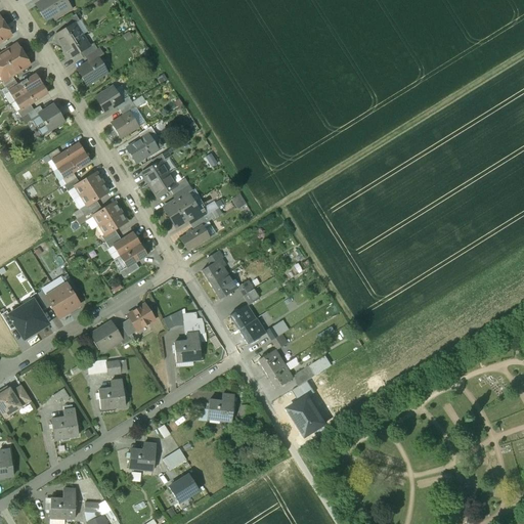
[(45,0),(37,5),(41,11),(43,11),(47,18),(53,14),(56,19),(64,14),(61,9),(68,6),(63,0),(45,0)]
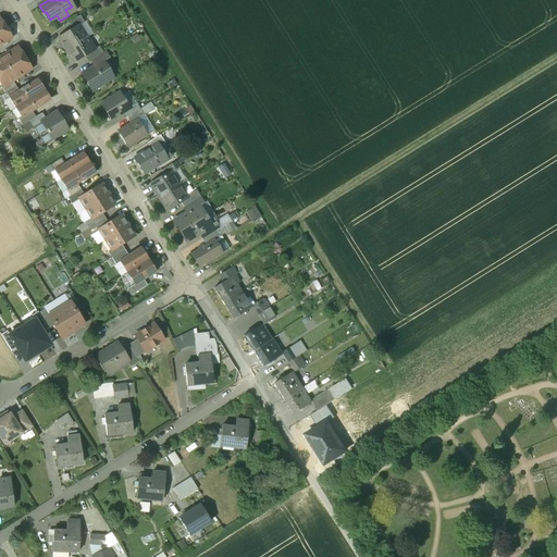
[(79,15),(69,23),(72,28),(78,25),(79,25),(84,23),(79,15)]
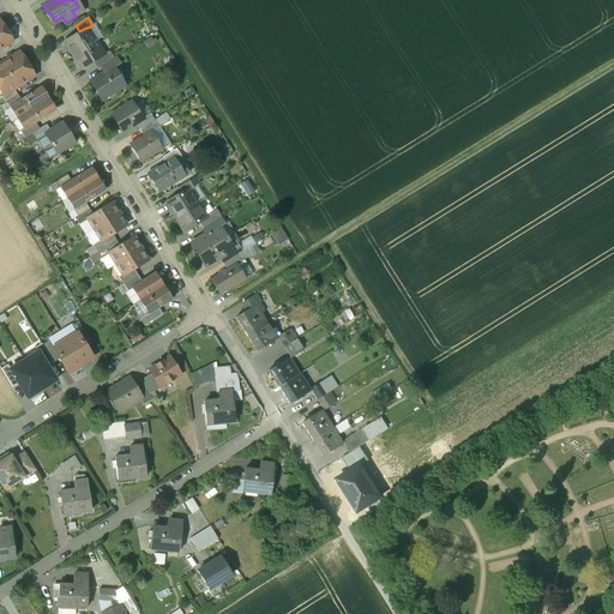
[(79,31),(65,41),(71,50),(71,49),(74,54),(95,41),(88,28),(86,28),(79,31)]
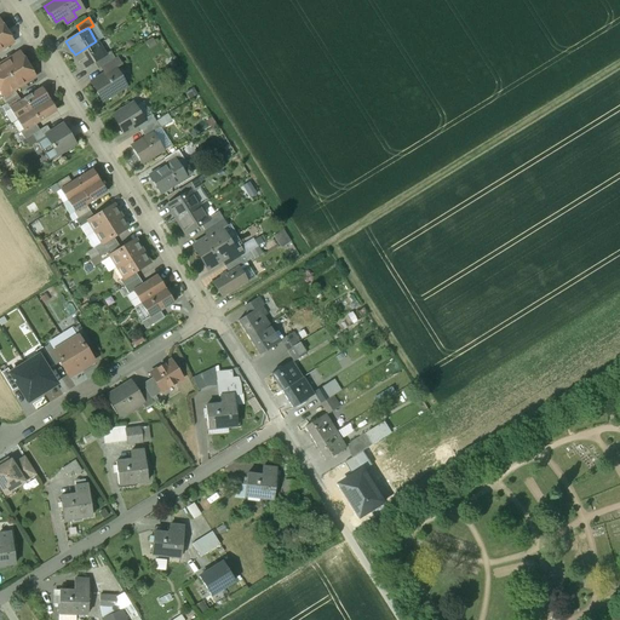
[(5,32),(0,34),(0,50),(12,44),(5,32)]
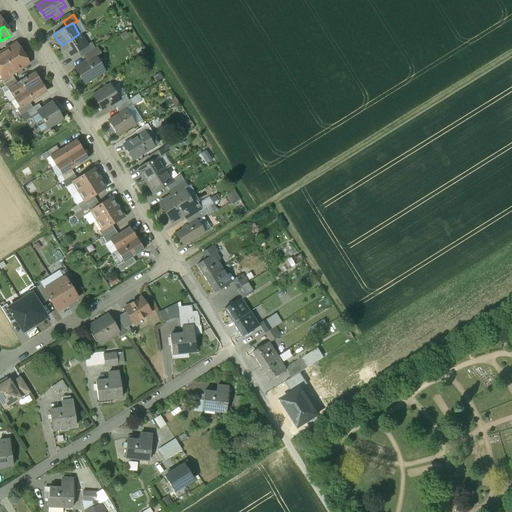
[(79,34),(62,45),(65,50),(64,50),(69,58),(78,53),(87,47),(87,46),(79,34)]
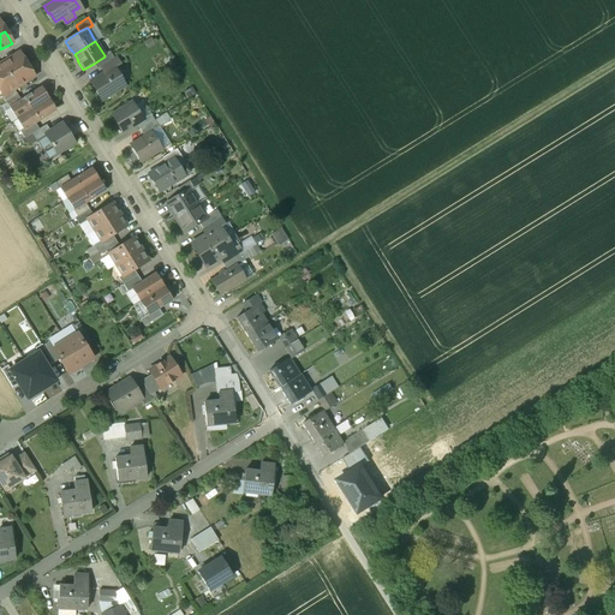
[(109,52),(105,55),(105,57),(94,64),(97,69),(100,67),(114,58),(109,52)]
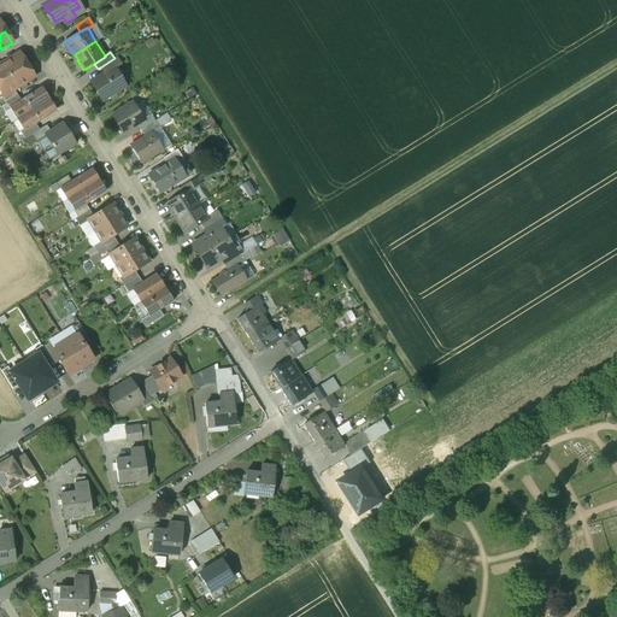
[(0,65),(0,81),(27,65),(19,54),(0,65)]
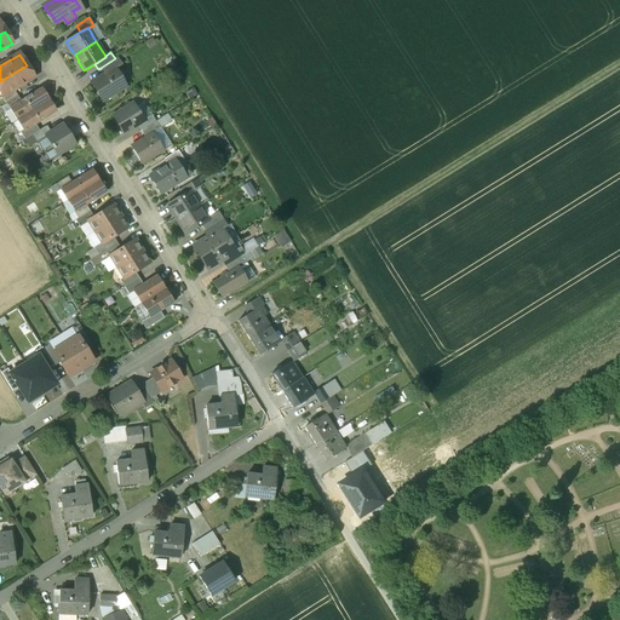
[(121,65),(116,57),(115,58),(101,68),(104,74),(114,68),(115,70),(121,65)]
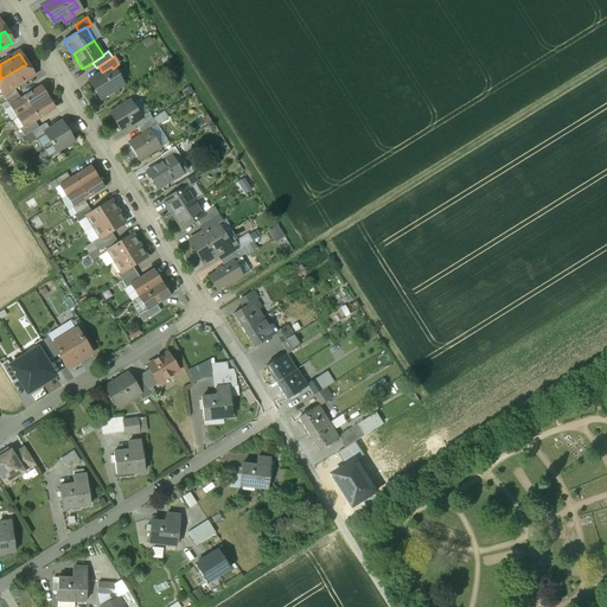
[(26,64),(0,80),(0,85),(4,93),(5,94),(14,88),(33,76),(26,64)]
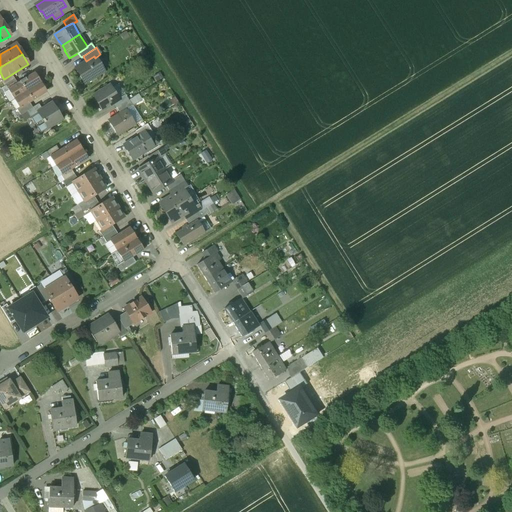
[(86,61),(75,68),(85,84),(90,80),(92,81),(97,78),(97,76),(95,72),(102,68),(95,58),(94,56),(86,61)]
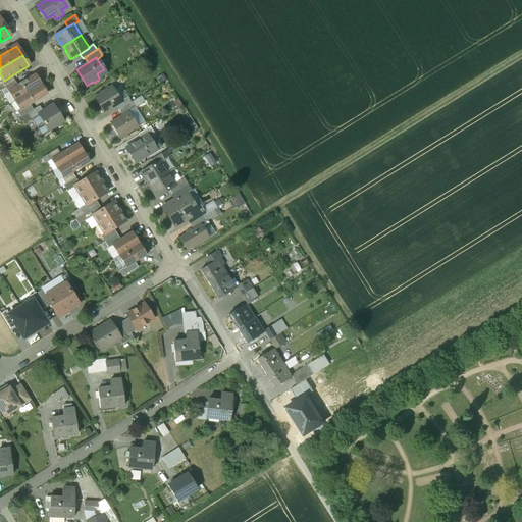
[(12,75),(4,81),(3,80),(0,82),(4,87),(15,81),(12,75)]
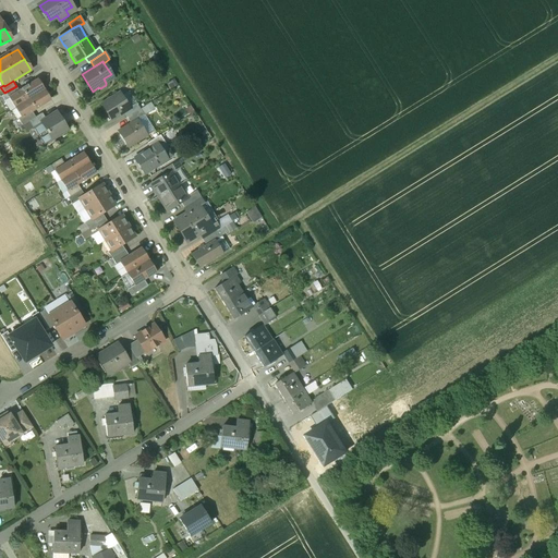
[(20,92),(11,97),(17,107),(44,91),(37,81),(20,92)]
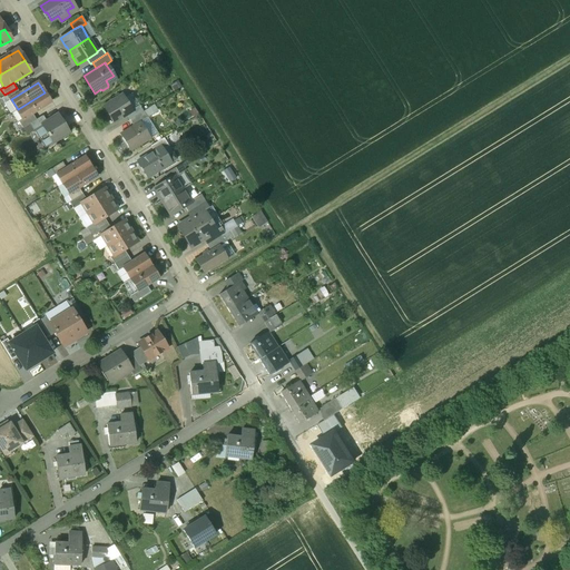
[(17,88),(5,95),(8,101),(11,99),(20,94),(17,88)]
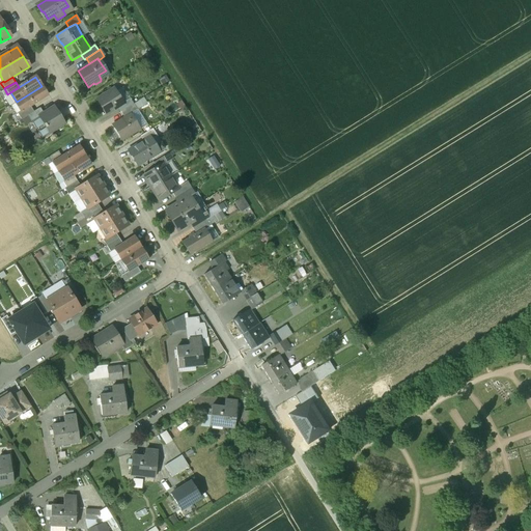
[(42,86),(17,102),(22,111),(23,112),(30,107),(48,96),(42,86)]
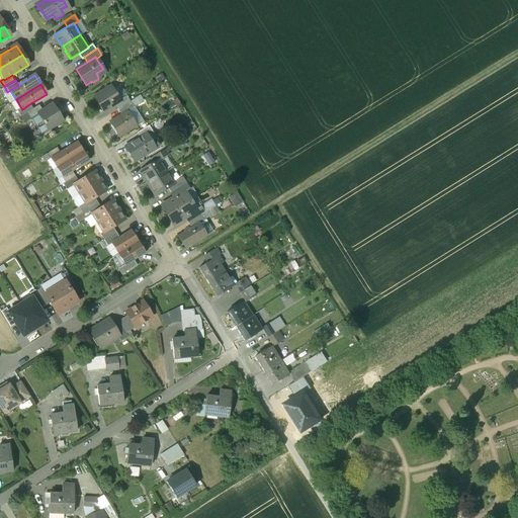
[(112,87),(94,98),(103,112),(115,104),(121,101),(120,100),(112,87)]
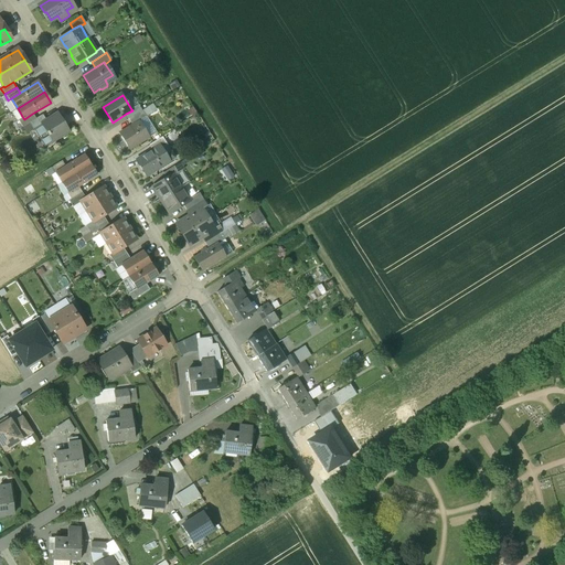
[(139,105),(131,109),(132,110),(126,114),(129,119),(142,110),(139,105)]
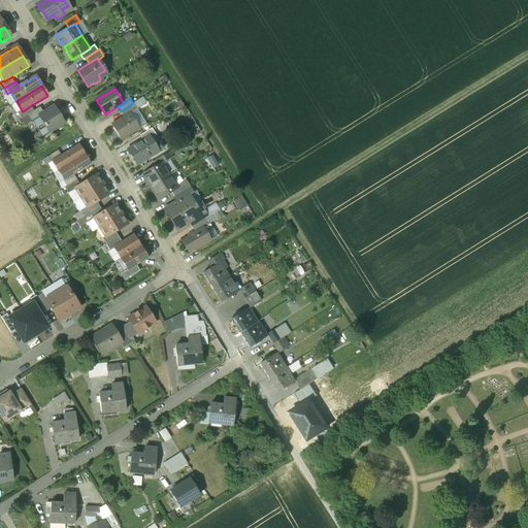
[(133,103),(121,111),(124,117),(130,113),(136,109),(133,103)]
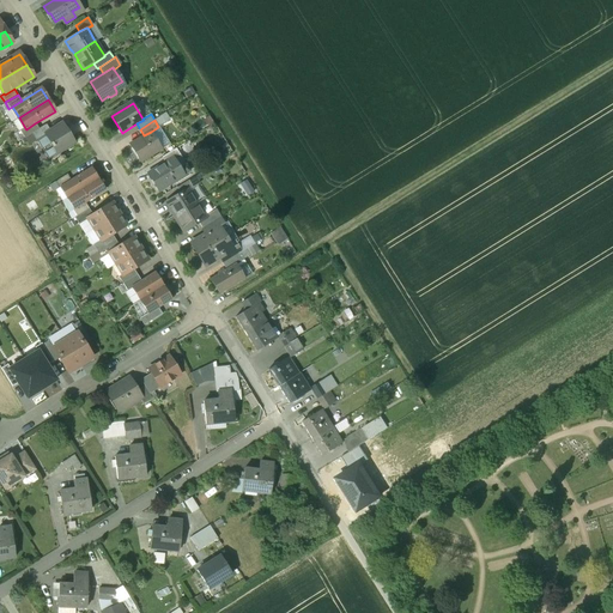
[(35,123),(26,129),(25,128),(22,131),(26,137),(32,133),(38,129),(35,123)]
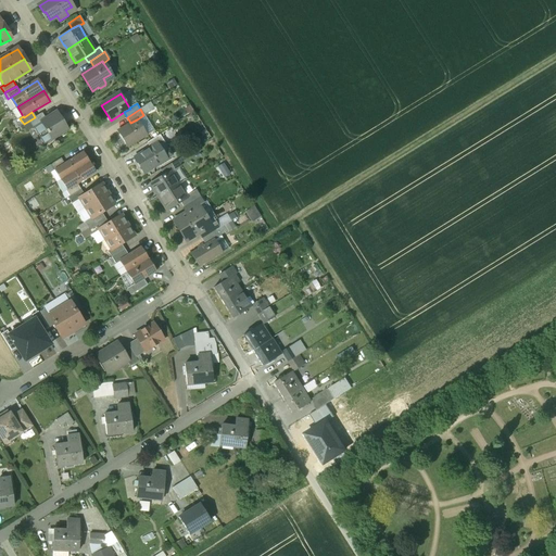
[(46,118),(41,122),(46,129),(46,130),(48,134),(52,139),(67,130),(57,112),(46,118)]
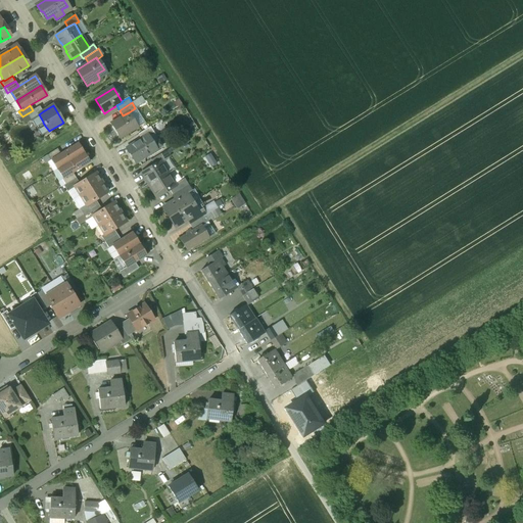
[(33,110),(28,113),(32,120),(39,114),(43,111),(39,106),(33,110)]
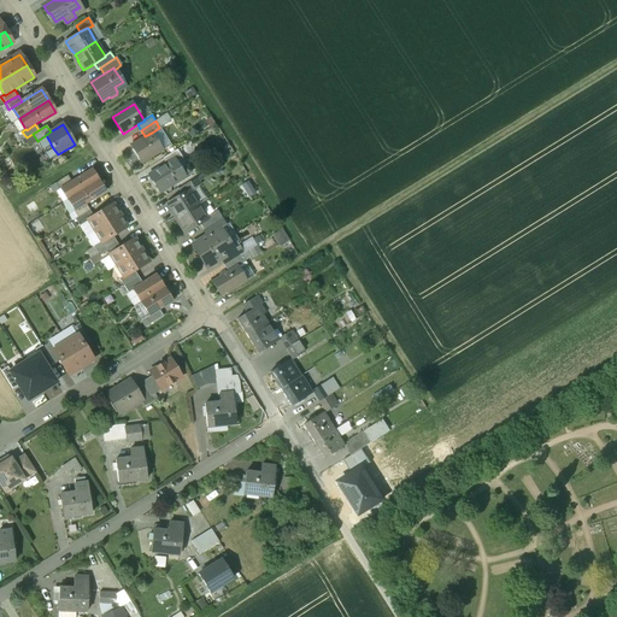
[(145,136),(130,146),(141,163),(163,151),(152,133),(145,136)]
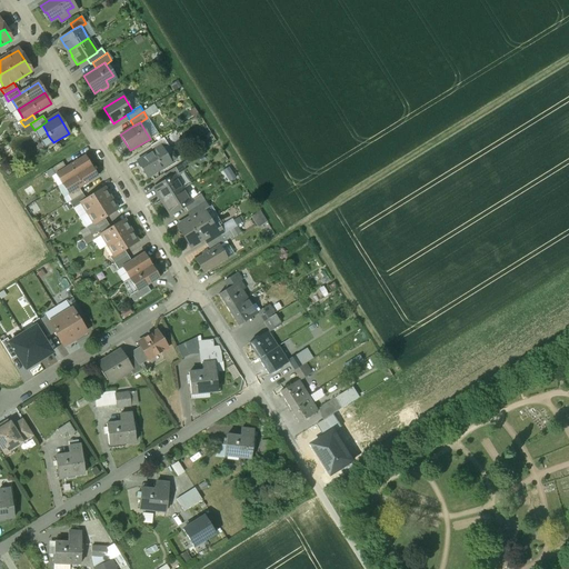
[(163,138),(150,146),(155,152),(162,148),(168,145),(163,138)]
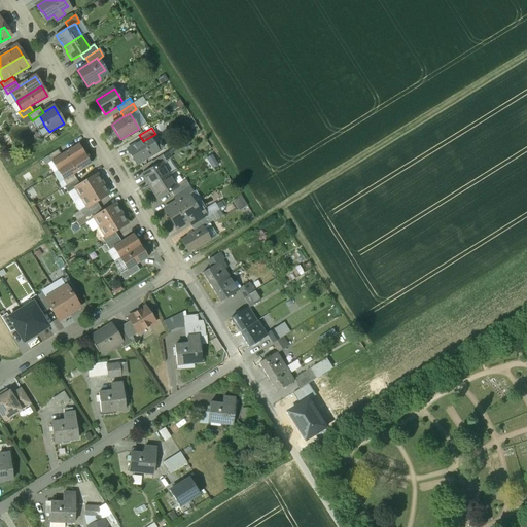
[(143,141),(128,150),(136,164),(164,147),(161,142),(155,145),(150,137),(143,141)]
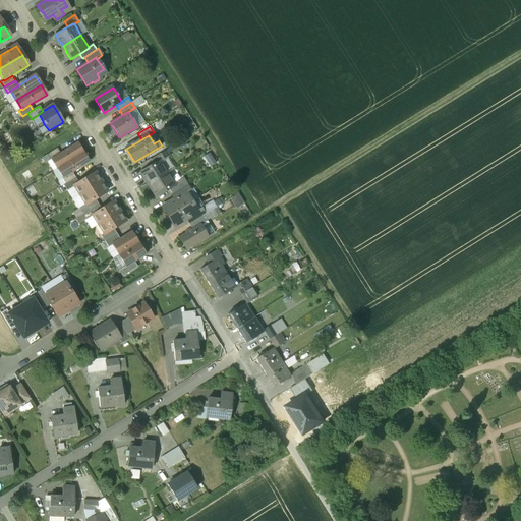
[(60,154),(53,159),(59,168),(82,153),(77,143),(60,154)]
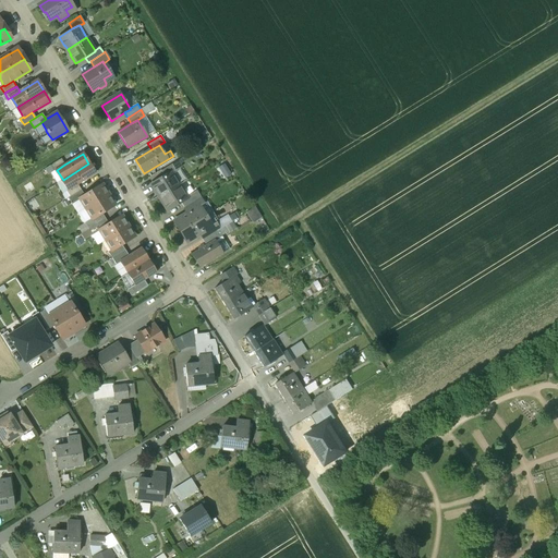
[(61,159),(50,166),(55,172),(57,170),(64,165),(61,159)]
